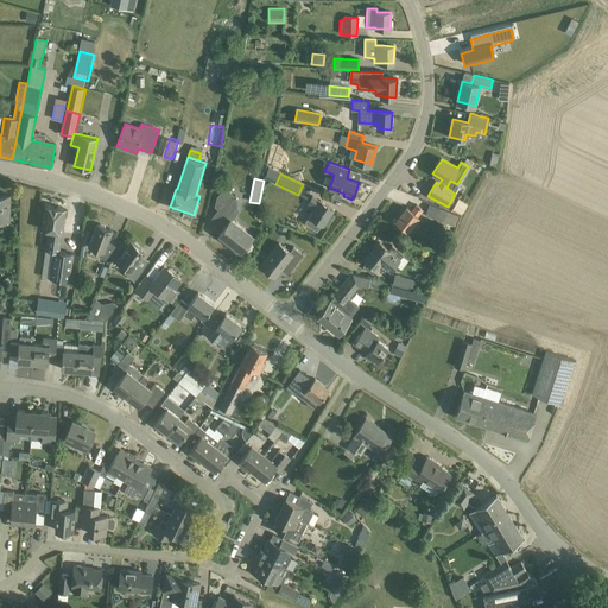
[(220,209),(213,219),(225,227),(220,232),(219,234),(241,251),(248,242),(253,236),(230,219),(238,211),(236,208),(235,197),(225,188),(217,197),(215,207),(220,209)]
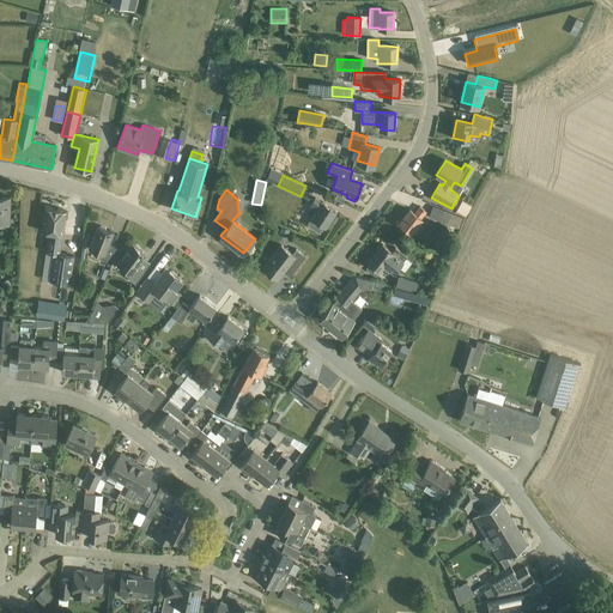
[(0,222),(10,223),(10,210),(11,198),(0,196),(0,222)]
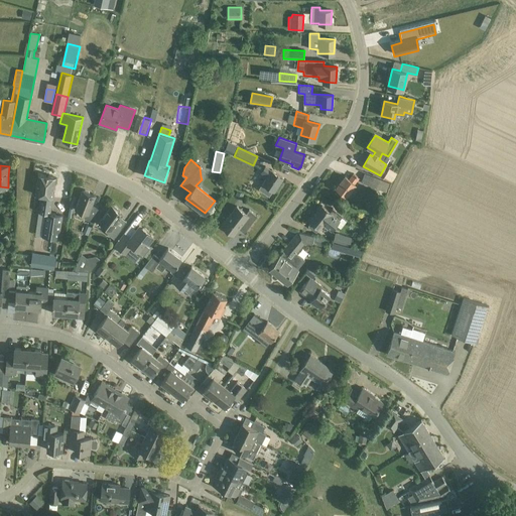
[(282,177),(274,171),(271,170),(265,166),(261,173),(267,177),(263,183),(274,190),(282,177)]
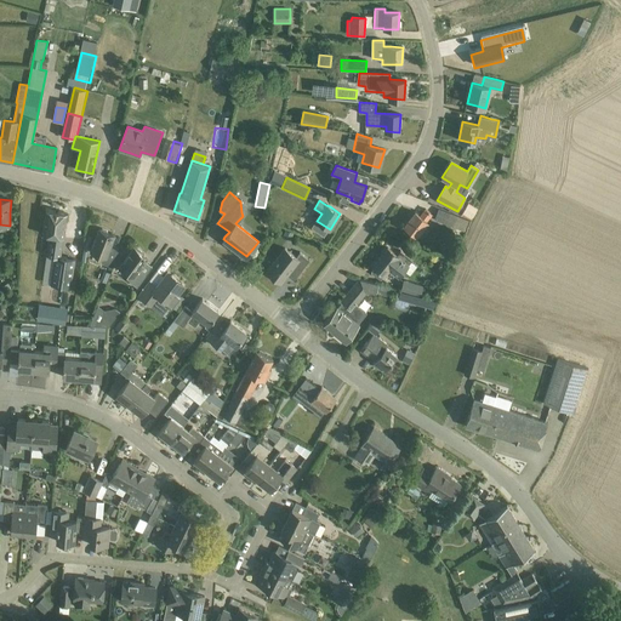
[(463,214),(474,218),(480,206),(469,201),(463,214)]
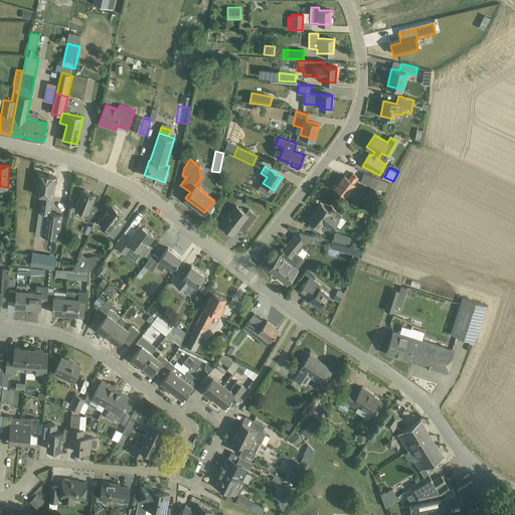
[(353,183),(358,177),(353,173),(348,179),(344,176),(335,188),(345,195),(354,184),(353,183)]
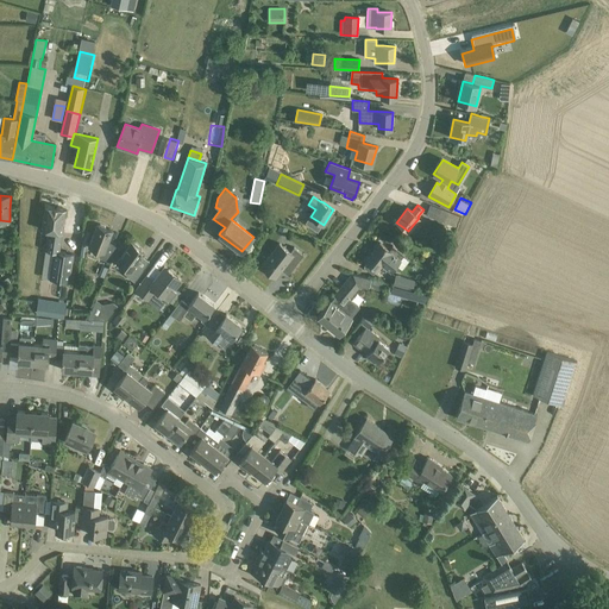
[(456,227),(459,215),(429,205),(425,215),(456,227)]
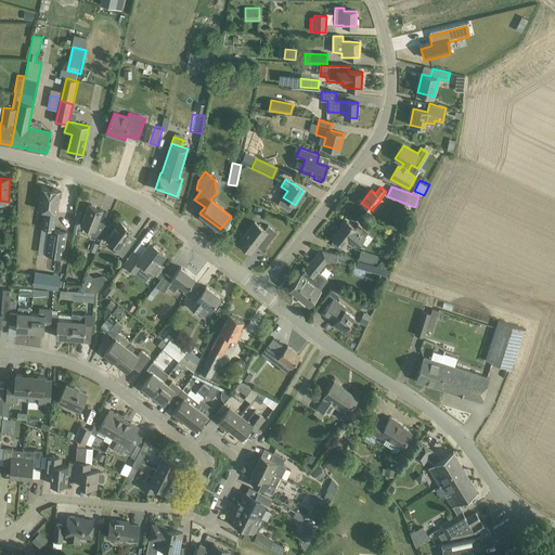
[(60,191),(41,188),(38,209),(44,210),(56,213),(60,191)]
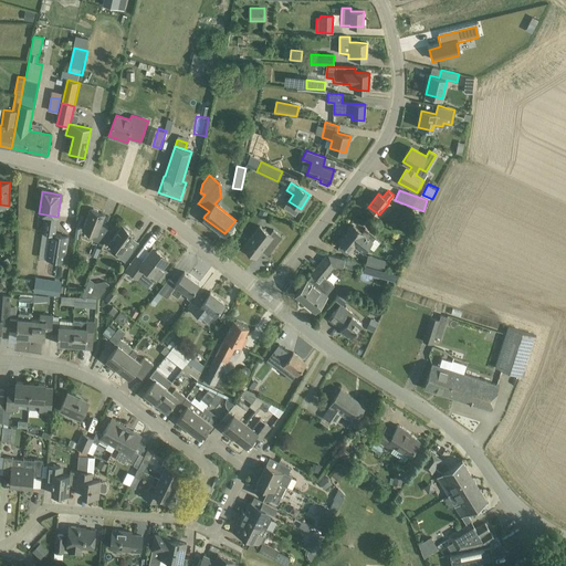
[(105,215),(91,209),(82,229),(90,232),(92,237),(94,238),(94,240),(102,243),(108,229),(101,226),(105,215)]
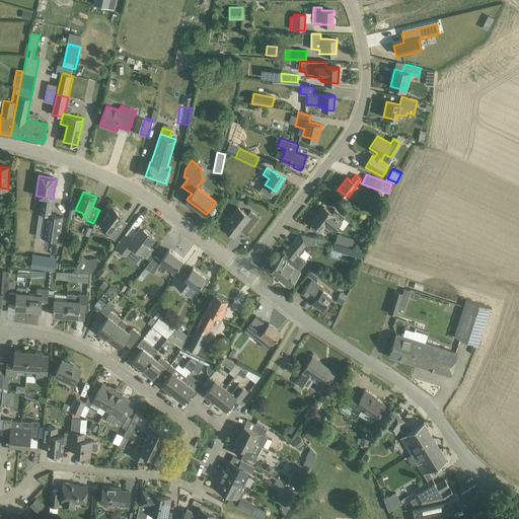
[(53,199),(42,197),(39,213),(46,214),(51,215),(53,199)]
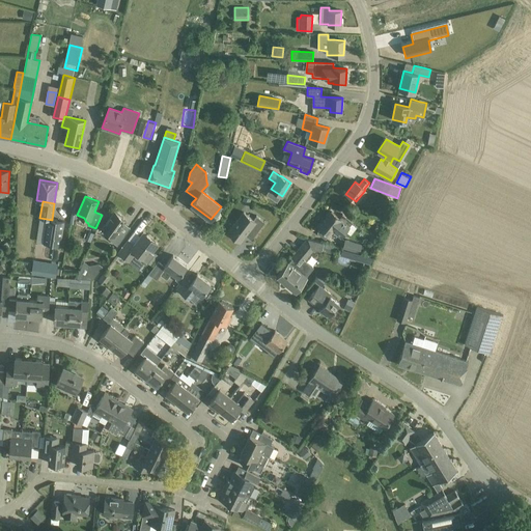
[(20,207),(19,221),(31,222),(33,210),(20,207)]
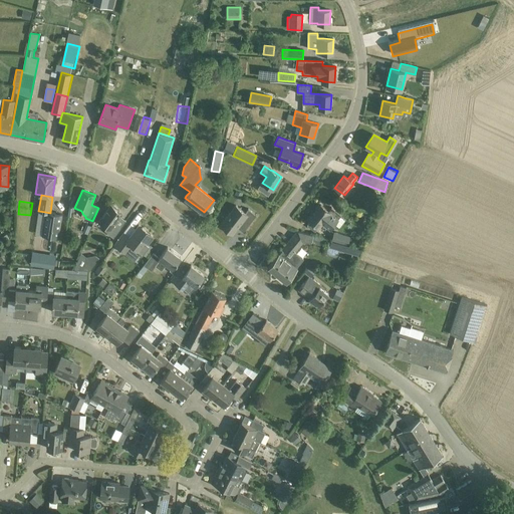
[(122,213),(110,205),(99,221),(105,225),(104,226),(104,231),(107,232),(106,233),(113,238),(120,228),(114,224),(122,213)]
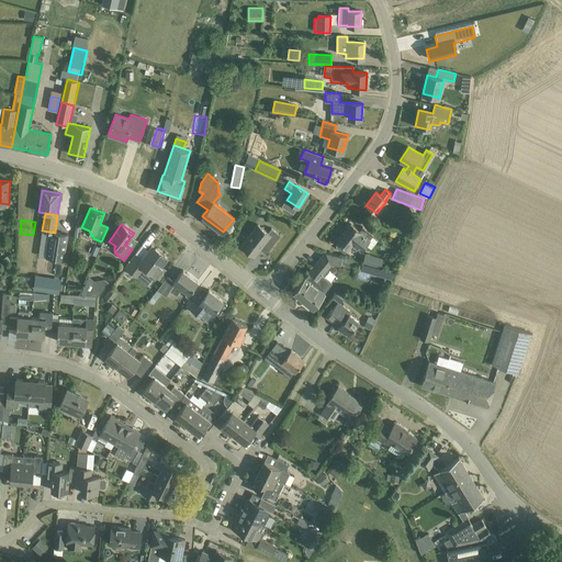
[(350,224),(337,240),(339,243),(336,246),(344,253),(345,251),(345,253),(351,244),(361,251),(366,245),(371,248),(378,240),(372,237),(373,235),(362,227),(359,231),(350,224)]
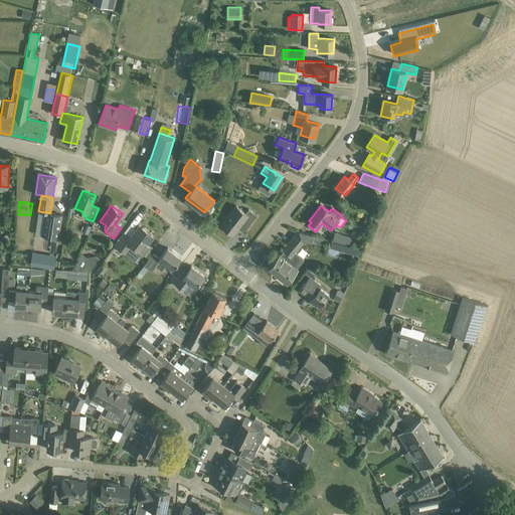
[(256,215),(248,209),(245,213),(236,206),(221,225),(232,234),(239,225),(245,230),(256,215)]
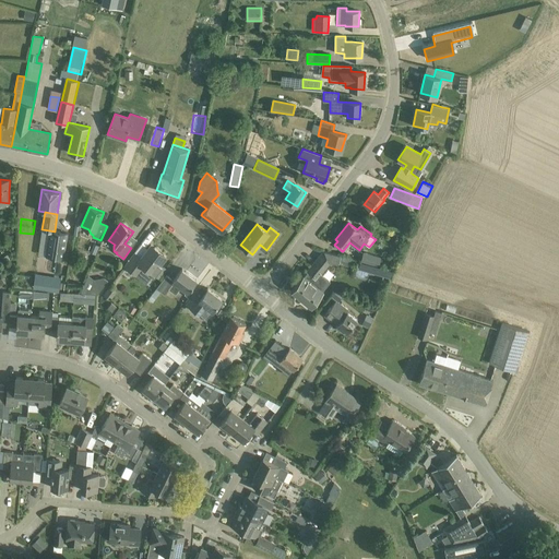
[(55,232),(49,230),(46,256),(46,257),(63,259),(68,234),(55,232)]
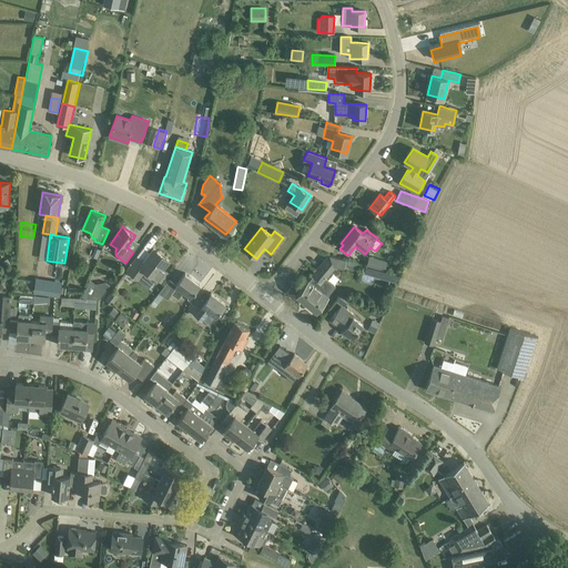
[(128,271),(137,277),(148,287),(155,277),(161,282),(168,273),(162,269),(169,261),(153,249),(143,263),(137,259),(128,271)]
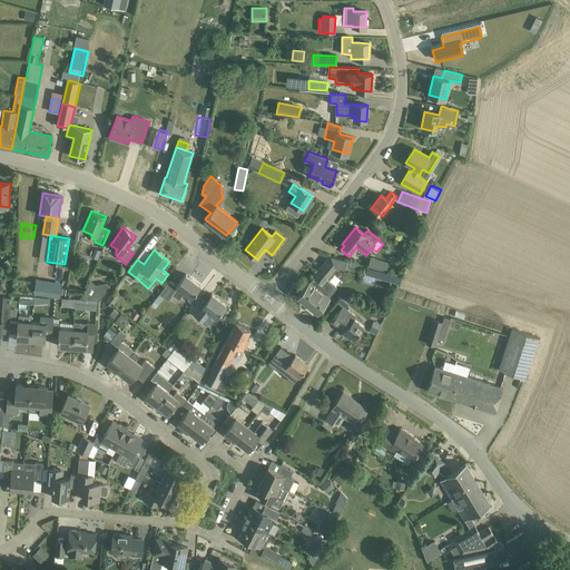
[(344,269),(347,261),(330,256),(320,269),(321,269),(314,278),(313,277),(297,295),(317,312),(336,288),(327,279),(335,269),(344,271),(344,269)]
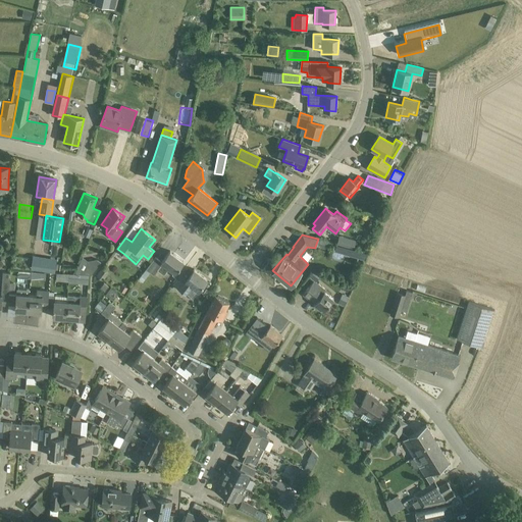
[(338,236),(336,244),(353,249),(356,241),(338,236)]
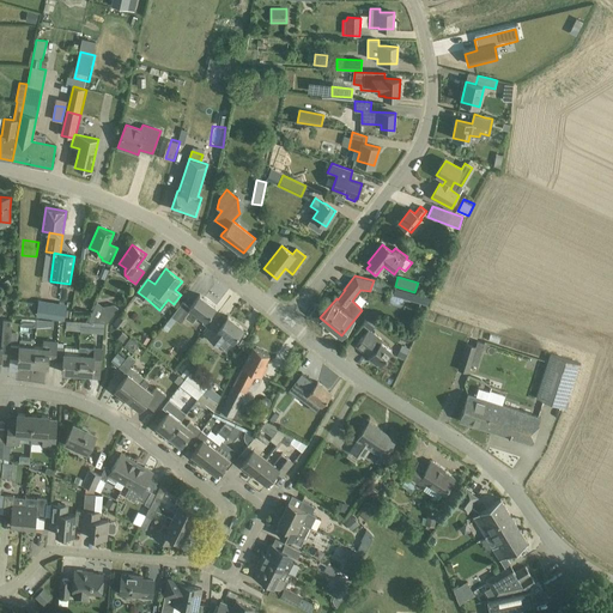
[(374,280),(370,290),(384,293),(386,291),(387,286),(387,284),(374,280)]
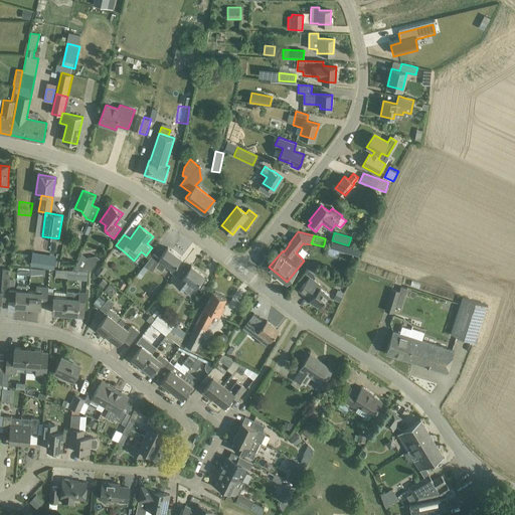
[(153,253),(147,262),(144,266),(152,272),(156,267),(162,271),(166,265),(172,270),(178,263),(177,263),(181,258),(168,247),(159,259),(153,253)]
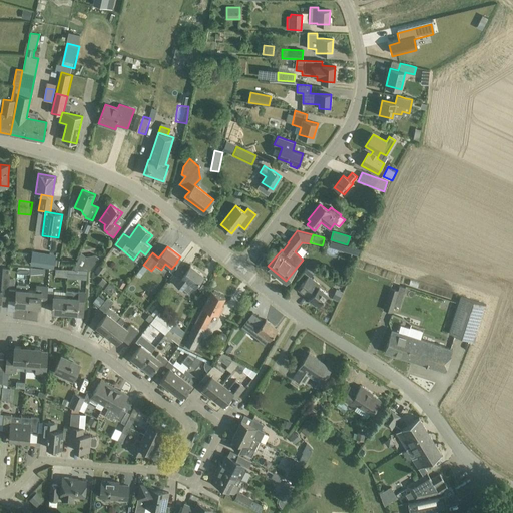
[(55,255),(32,251),(31,265),(53,268),(55,255)]
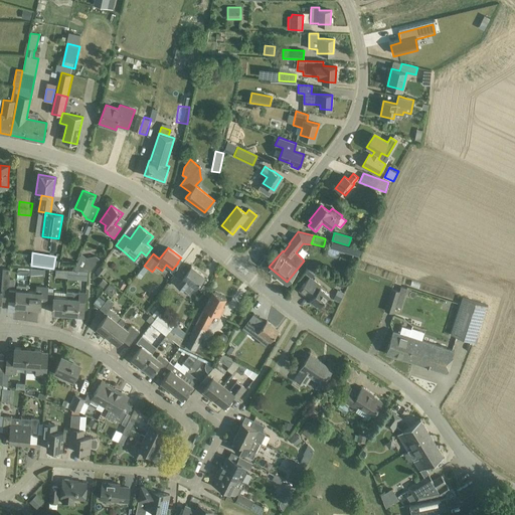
[(80,254),(74,271),(76,272),(76,271),(91,272),(100,259),(96,255),(87,258),(80,254)]
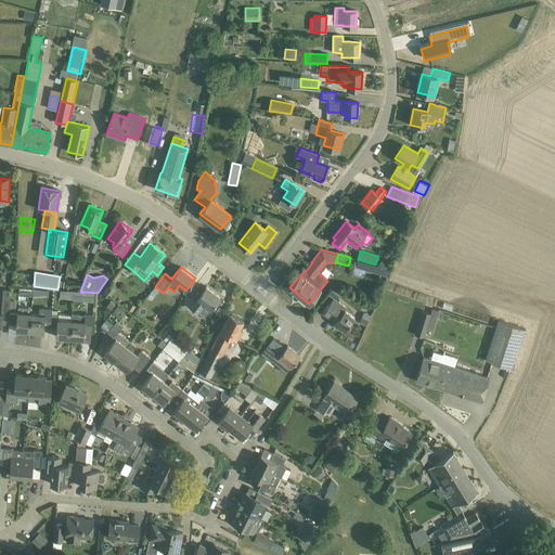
[(193,292),(186,300),(185,301),(205,317),(210,308),(211,309),(220,297),(206,286),(198,296),(193,292)]
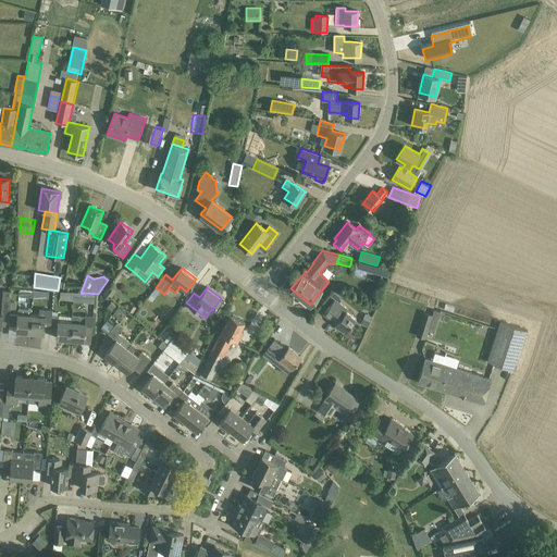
[(3,291),(3,299),(2,313),(10,314),(11,291),(3,291)]
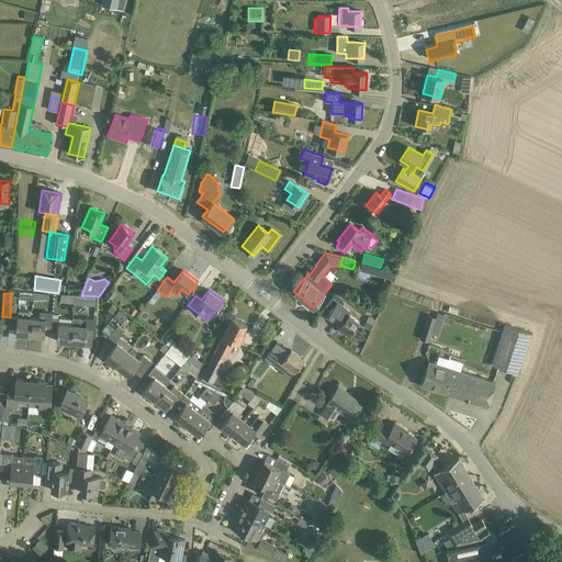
[(351,313),(343,306),(338,302),(326,317),(338,327),(337,329),(339,330),(340,329),(348,336),(359,322),(349,314),(351,313)]
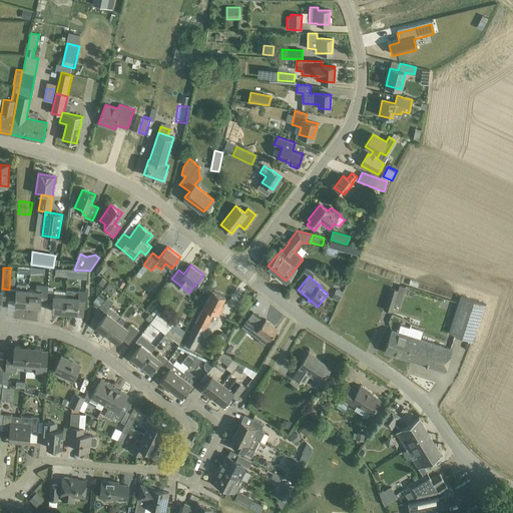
[(98,283),(103,287),(106,282),(102,278),(98,283)]
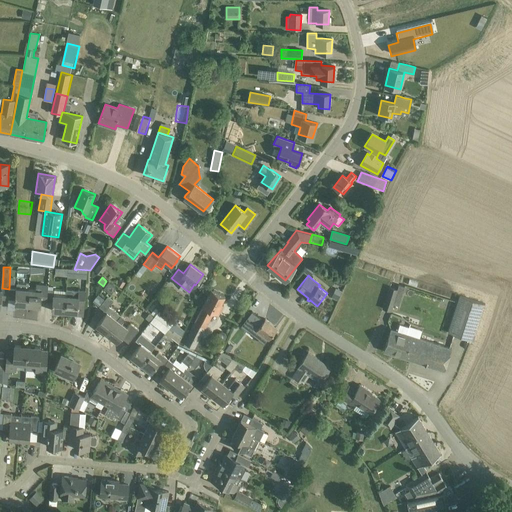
[(119,279),(116,284),(122,288),(125,283),(119,279)]
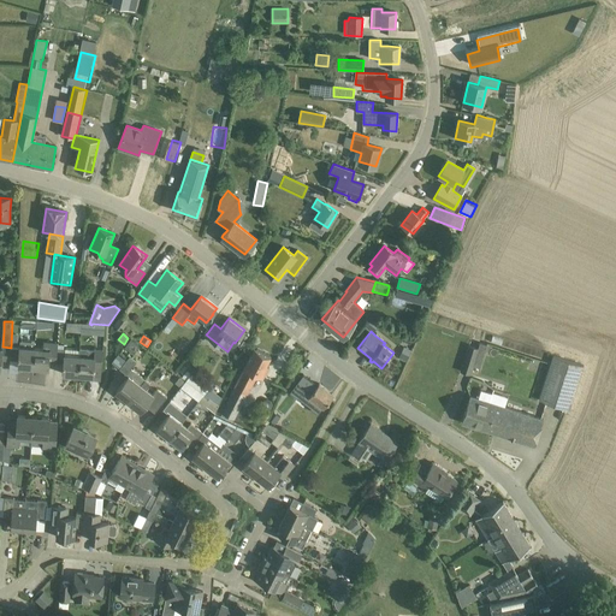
[(18,366),(33,367),(35,348),(34,348),(34,342),(19,341),(18,366)]
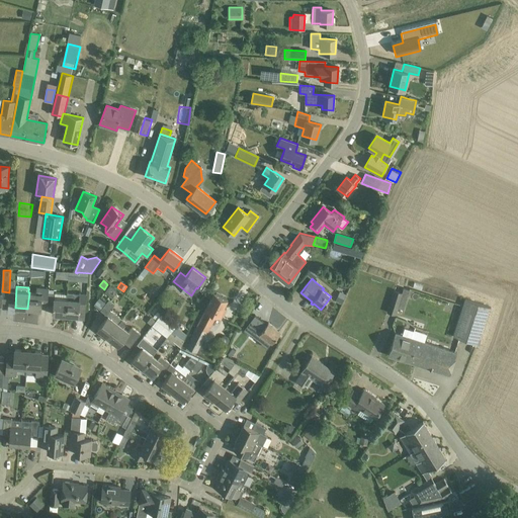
[(29,292),(27,309),(40,310),(41,306),(47,307),(48,292),(49,288),(36,287),(35,293),(29,292)]
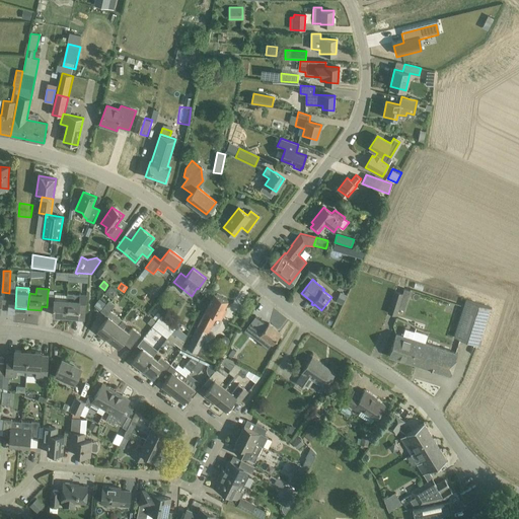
[(411,291),(403,289),(401,294),(394,292),(387,313),(395,316),(397,309),(403,310),(411,291)]
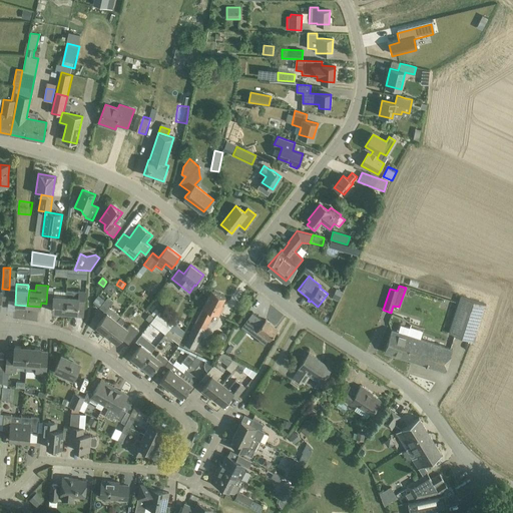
[(54,291),(47,290),(46,304),(53,304),(52,312),(65,313),(66,297),(54,296),(54,291)]
